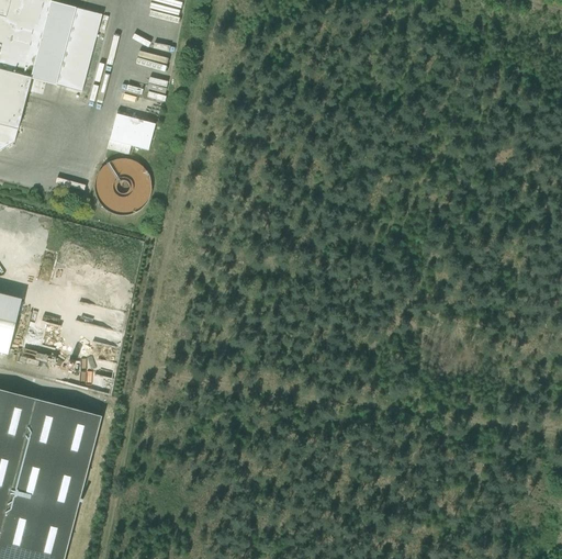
[(0,0),(0,148),(14,141),(49,0),(0,0)]
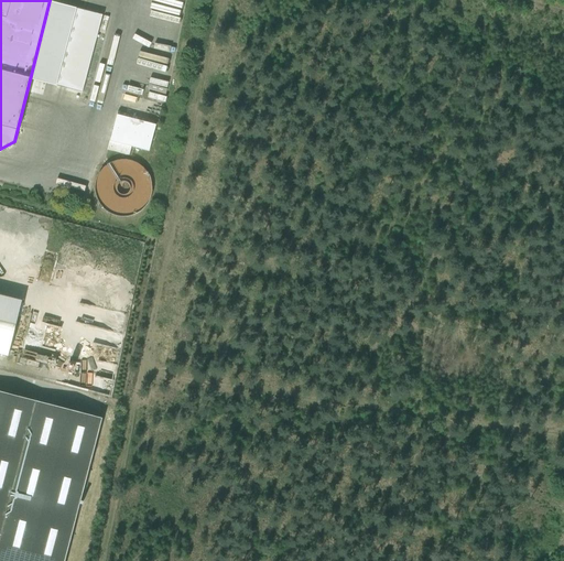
[(55,84),(80,90),(102,13),(76,7),(55,84)]
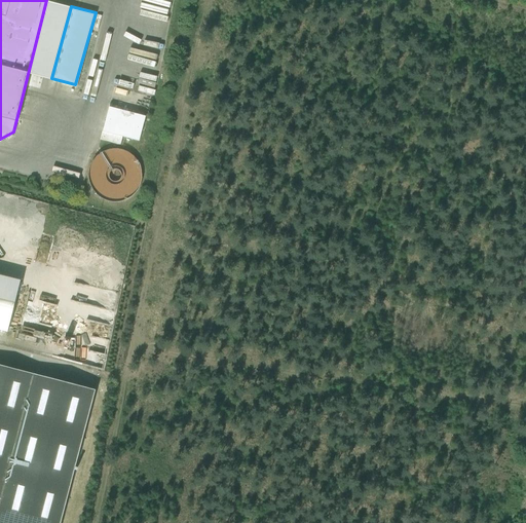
[(100,138),(120,143),(122,134),(139,139),(145,114),(108,105),(100,138)]
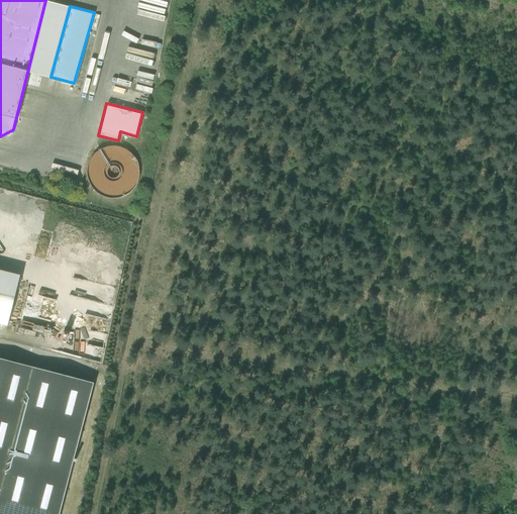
[(99,146),(98,147),(98,148),(108,166),(118,164),(111,168),(114,173),(115,176),(116,176),(98,187),(110,184),(111,191),(125,188),(138,180),(133,159),(123,141),(99,146)]
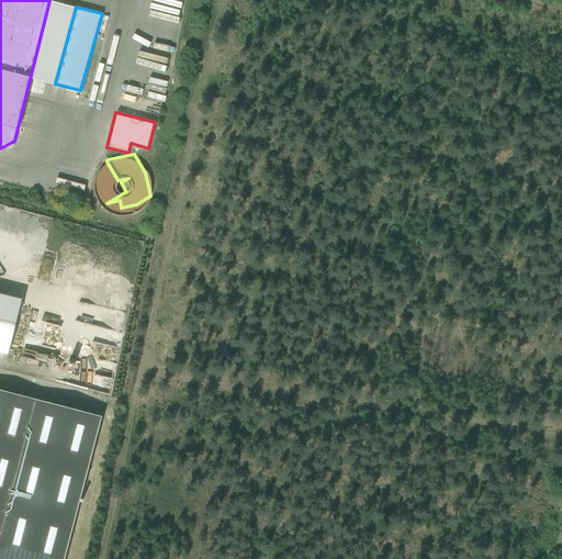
[(0,351),(8,354),(22,299),(0,293),(0,351)]
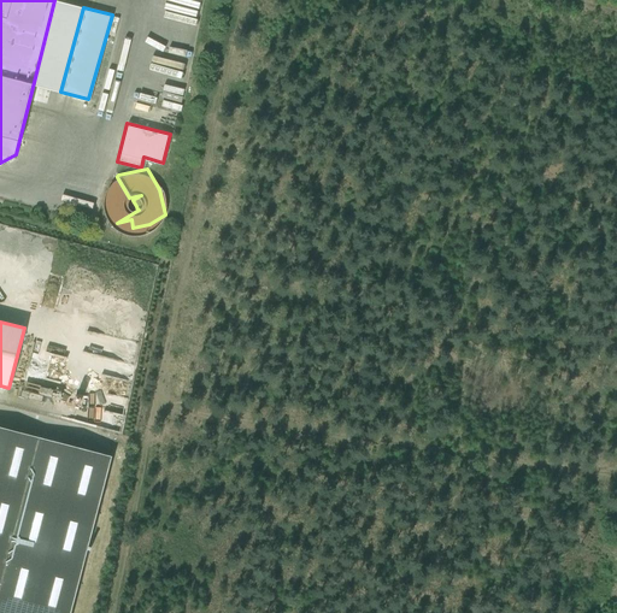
[(0,612),(69,612),(110,455),(0,425),(0,612)]
